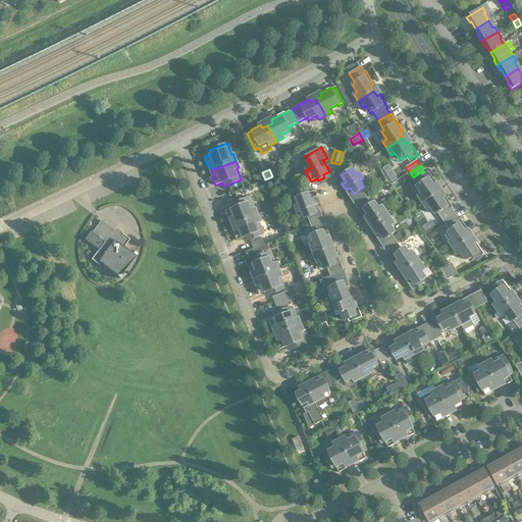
[(410,185),(422,203),(438,192),(434,187),(437,185),(428,171),(426,172),(427,173),(410,185)]
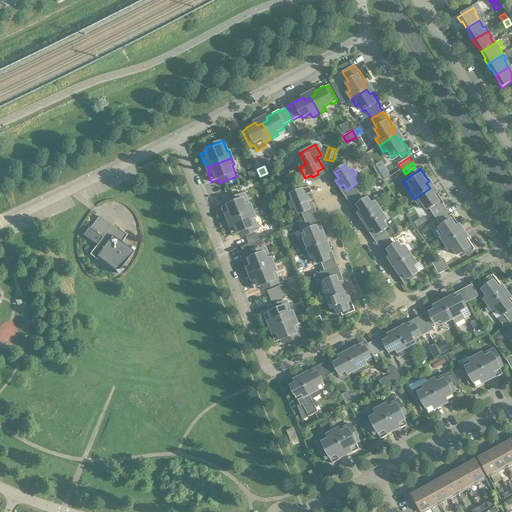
[(255,170),(248,173),(250,178),(257,176),(255,170)]
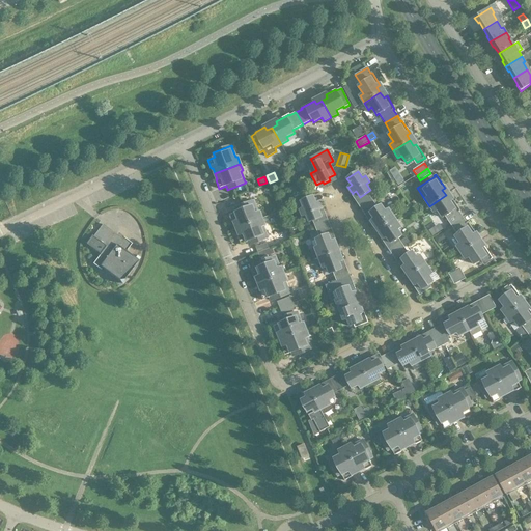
[(358,202),(361,207),(371,200),(368,195),(358,202)]
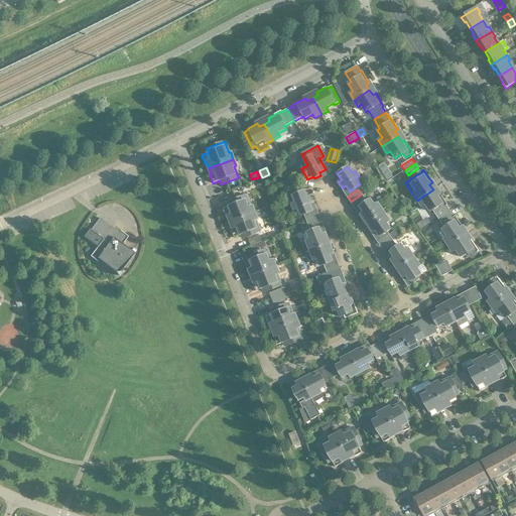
[(436,195),(433,189),(417,201),(421,207),(425,205),(430,212),(432,211),(438,219),(450,211),(446,206),(447,205),(439,192),(436,195)]
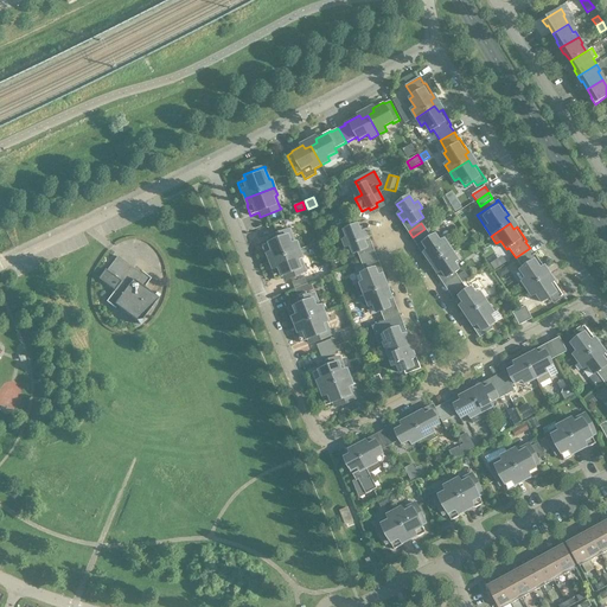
[(369,240),(365,231),(365,230),(364,231),(360,232),(358,224),(344,230),(347,238),(343,240),(346,248),(350,246),(353,254),(368,249),(364,241),(368,240),(369,240)]
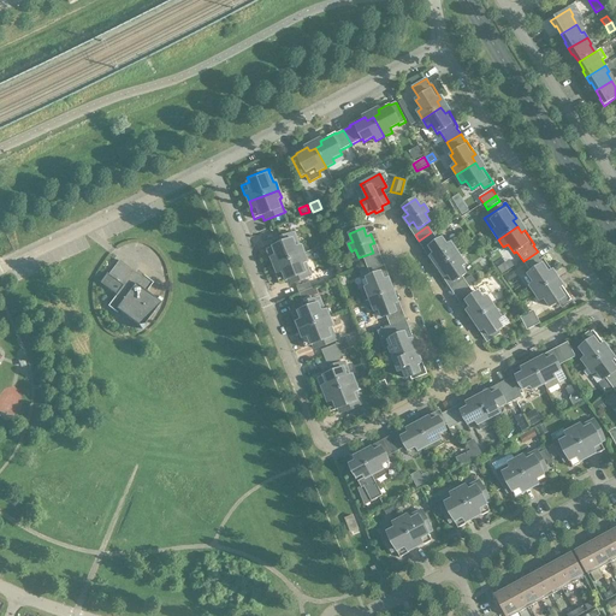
[(436,238),(431,232),(419,241),(424,247),(436,238)]
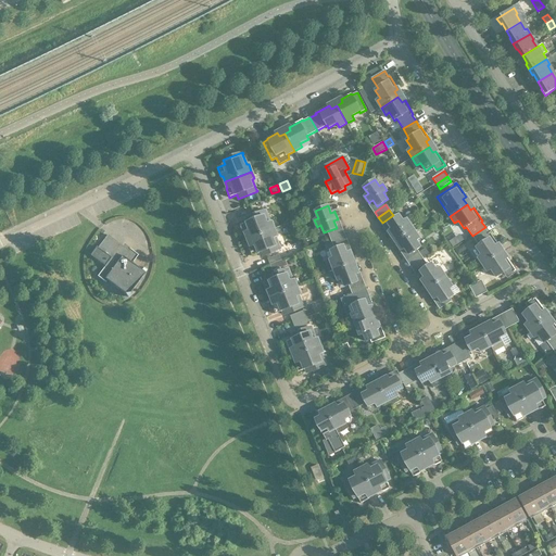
[(245,234),(248,240),(275,229),(272,222),(269,223),(265,212),(266,212),(265,211),(247,218),(248,223),(240,225),(243,235),(245,234)]
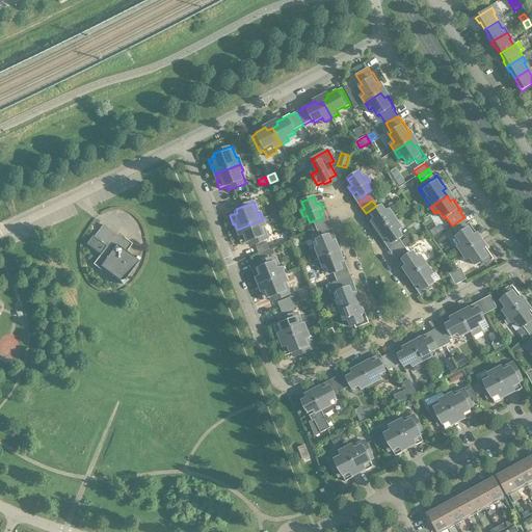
[(373,224),(377,231),(395,219),(389,210),(386,212),(381,206),(371,213),(377,222),(375,224),(374,223),(373,224)]
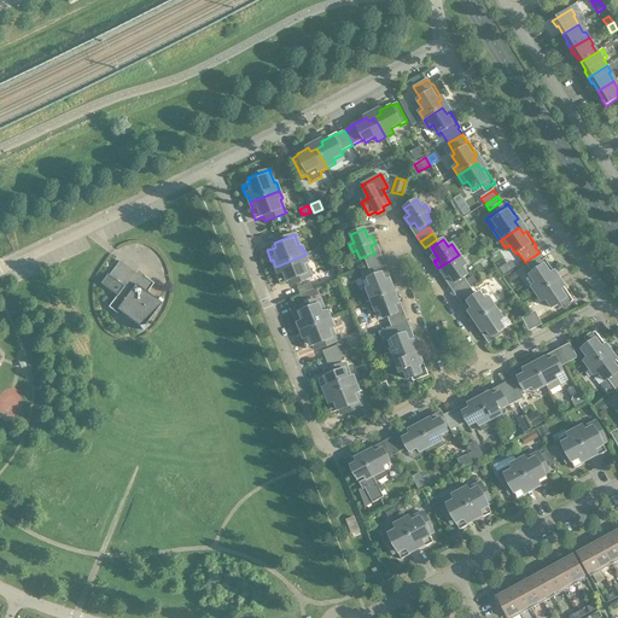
[(543,260),(540,252),(525,262),(532,273),(530,275),(536,284),(531,286),(537,295),(555,281),(552,275),(555,273),(544,258),(543,260)]
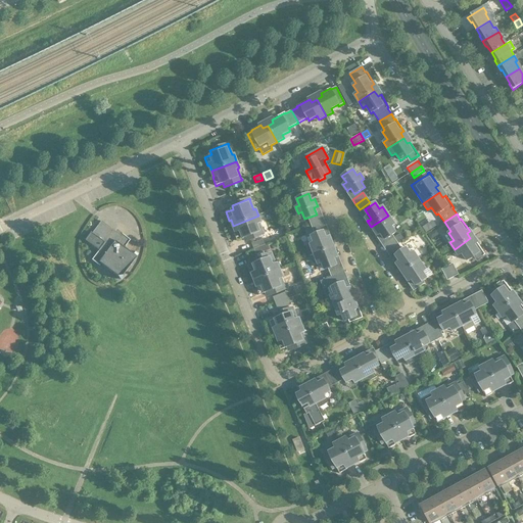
[(260,223),(258,216),(233,226),(235,231),(234,232),(237,240),(244,238),(245,241),(264,234),(264,233),(263,233),(258,224),(260,223)]
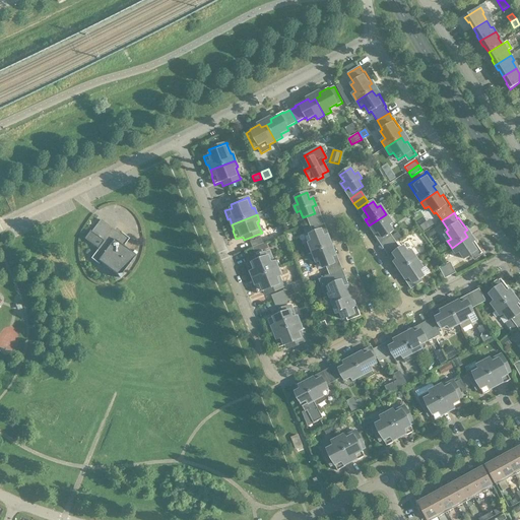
[(308,218),(310,224),(322,219),(319,214),(308,218)]
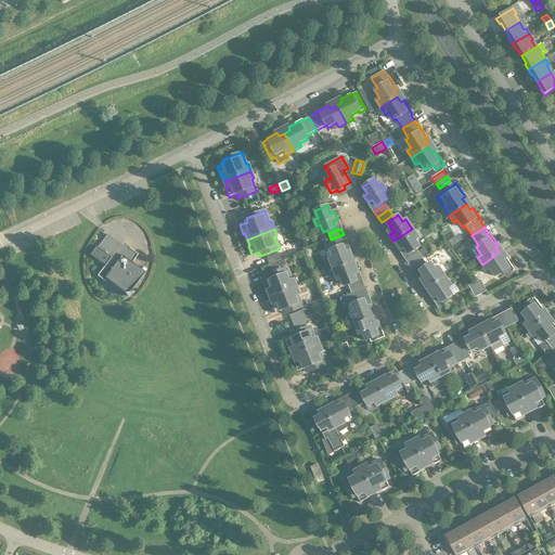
[(418,239),(412,229),(394,241),(398,247),(399,246),(401,244),(409,255),(420,247),(415,241),(418,239)]
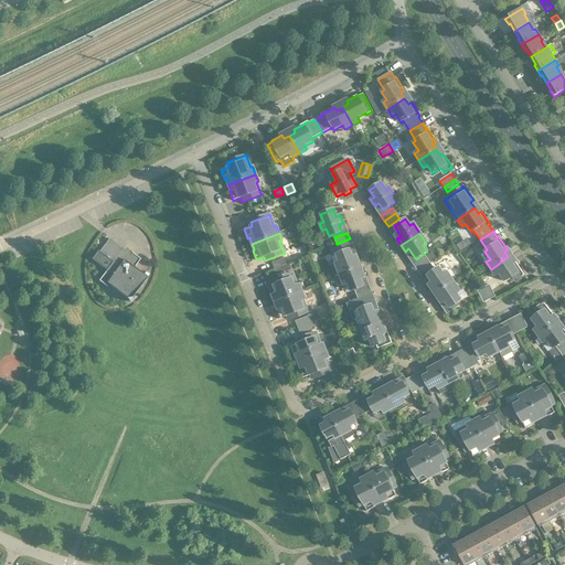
[(92,260),(106,272),(98,281),(107,287),(108,285),(129,301),(129,302),(130,301),(146,279),(132,269),(140,259),(131,253),(130,253),(131,254),(130,255),(109,238),(99,252),(98,252),(92,260)]
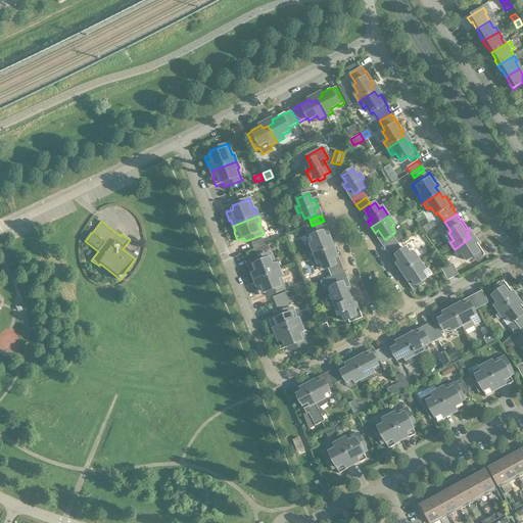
[(326,227),(324,221),(312,226),(315,231),(326,227)]
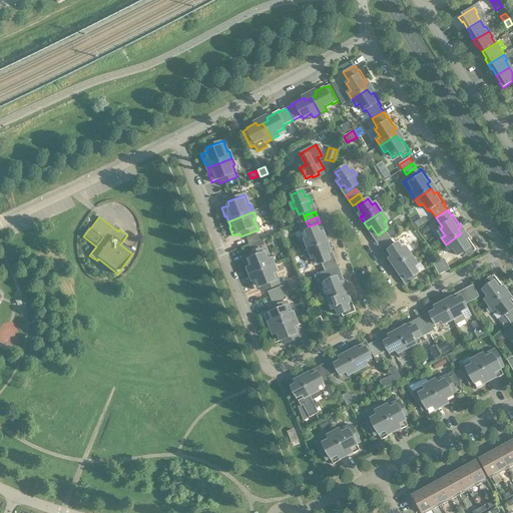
[(304,239),(308,249),(327,241),(325,235),(324,235),(324,236),(321,237),(317,226),(306,231),(308,237),(304,239)]
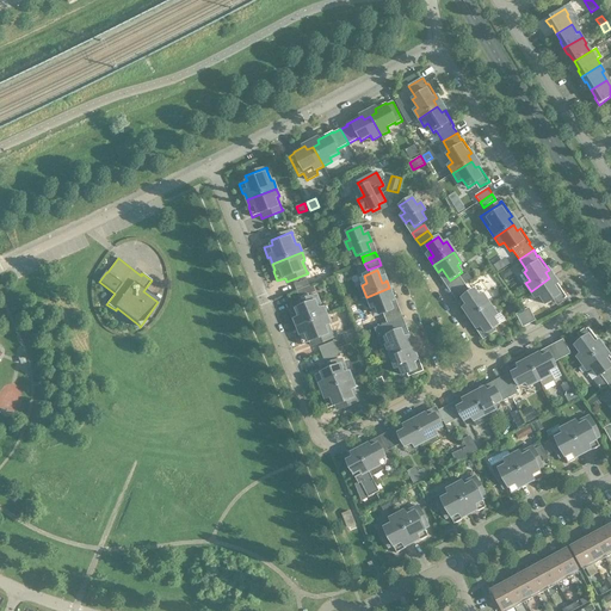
[(448,285),(452,291),(463,284),(460,278),(448,285)]
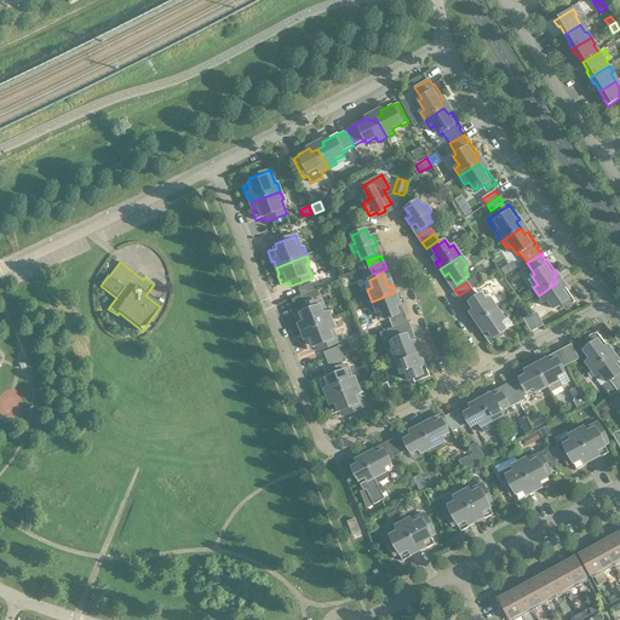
[(561,288),(557,282),(539,296),(544,303),(547,300),(554,309),(563,303),(566,308),(573,303),(573,304),(575,302),(564,286),(561,288)]
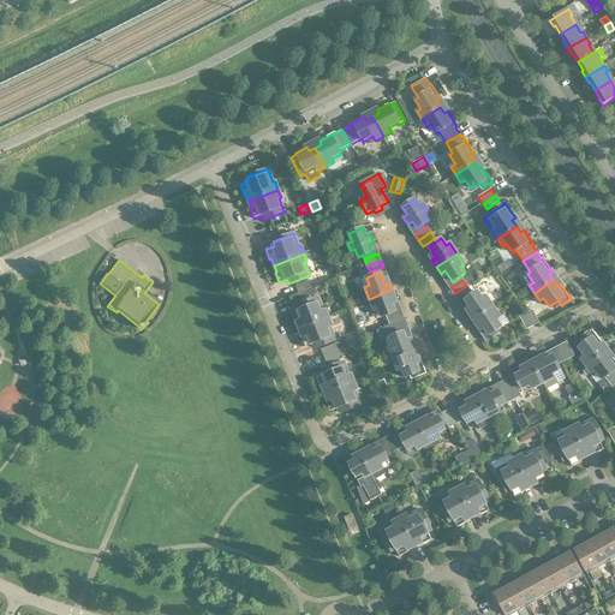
[(298,293),(310,288),(308,281),(296,286),(298,293)]
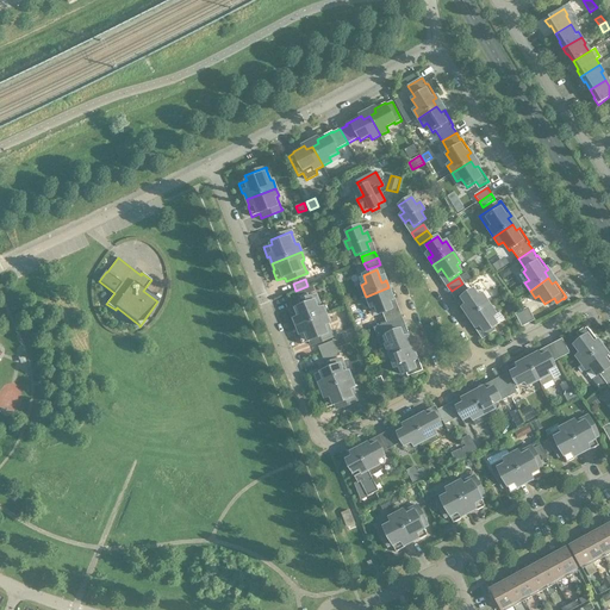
[(315,292),(312,284),(296,291),(299,298),(315,292)]
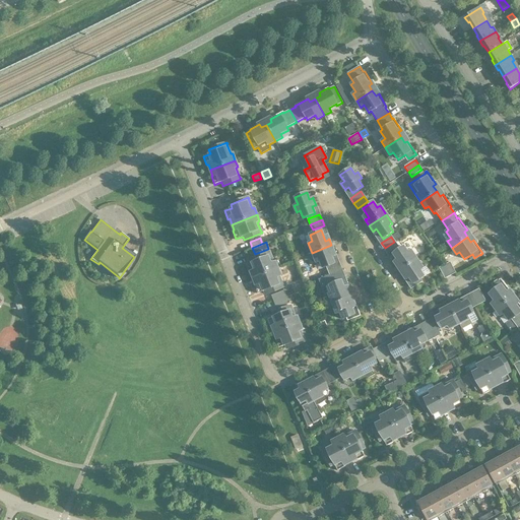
[(398,247),(394,242),(385,248),(388,253),(398,247)]
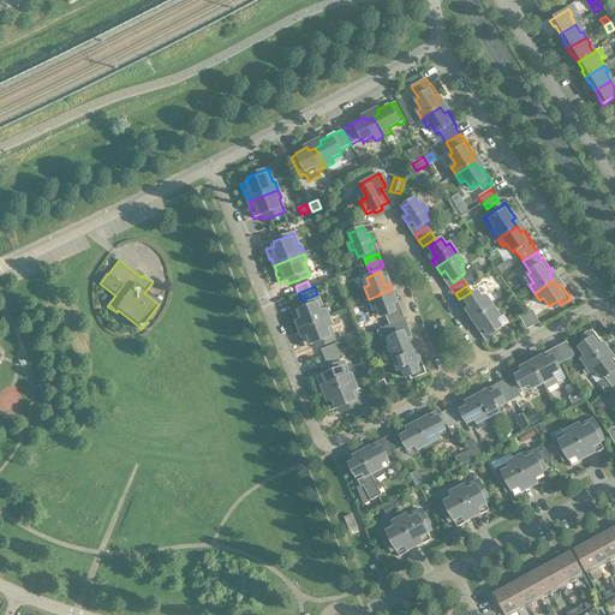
[(395,298),(392,290),(369,299),(374,311),(378,310),(382,317),(395,312),(390,299),(394,298),(394,299),(395,298)]
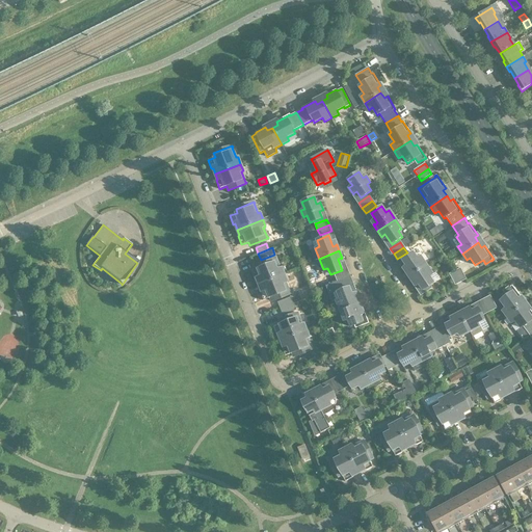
[(405,271),(409,277),(427,265),(421,256),(417,259),(413,253),(402,260),(408,269),(406,271),(406,270),(405,271)]
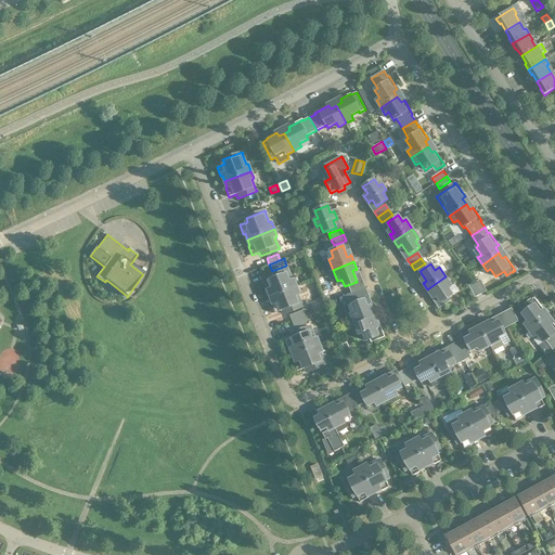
[(268,292),(270,297),(297,287),(294,280),(292,281),(287,270),(288,270),(287,269),(269,275),(270,280),(262,283),(266,292),(268,292)]
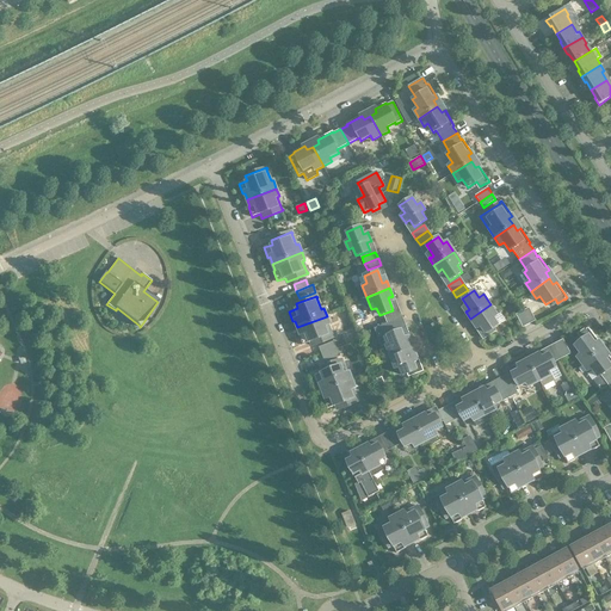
[(498,315),(491,304),(470,319),(475,326),(476,325),(475,325),(479,322),(486,333),(498,325),(493,318),(498,315)]
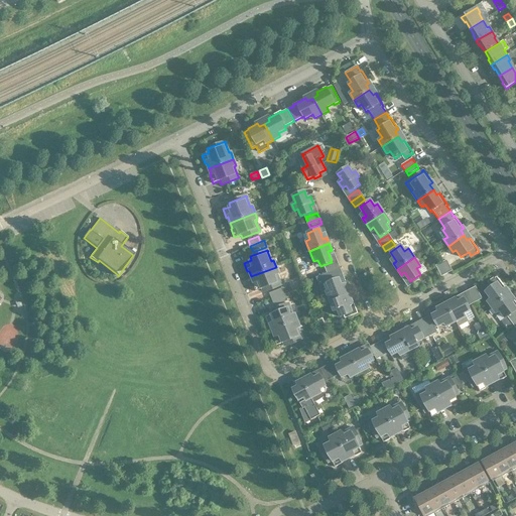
[(446,260),(441,263),(446,273),(453,271),(446,260)]
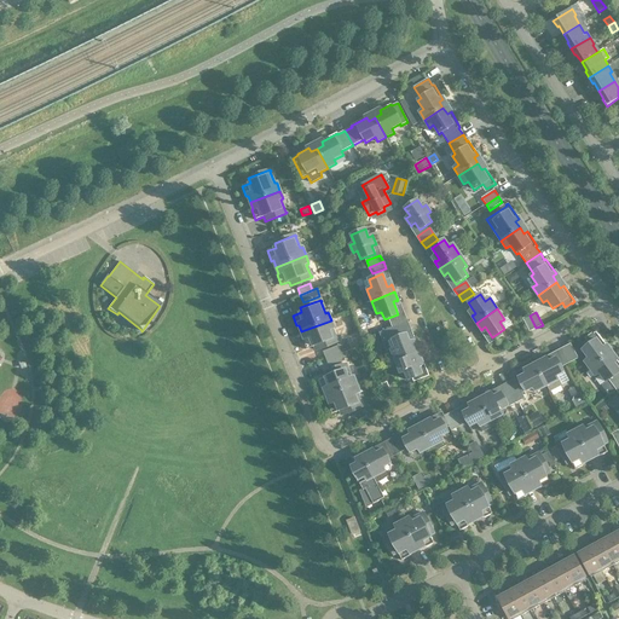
[(391,320),(393,328),(406,323),(404,316),(391,320)]
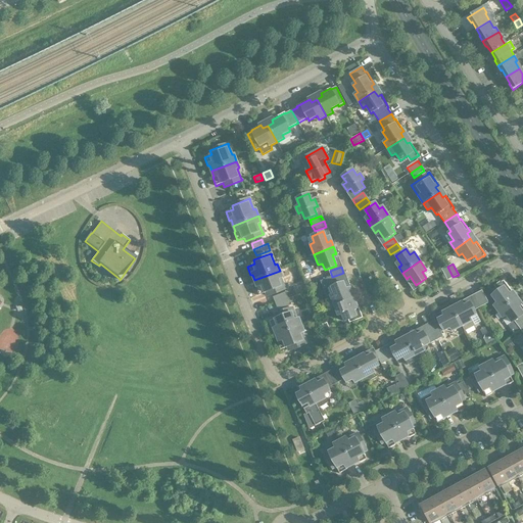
[(453,277),(447,267),(441,270),(447,280),(453,277)]
